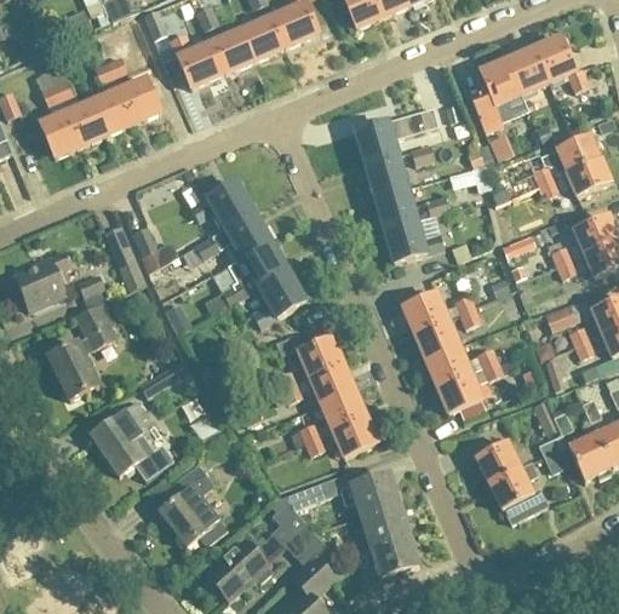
[(107,10),(102,0),(85,0),(92,16),(96,15),(107,10)]
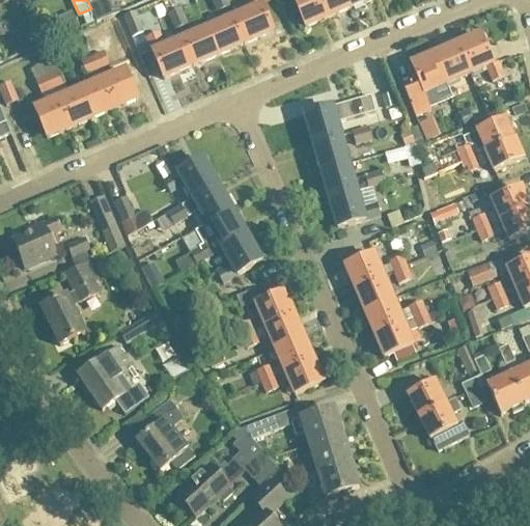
[(87,0),(91,8),(95,19),(113,11),(109,0),(87,0)]
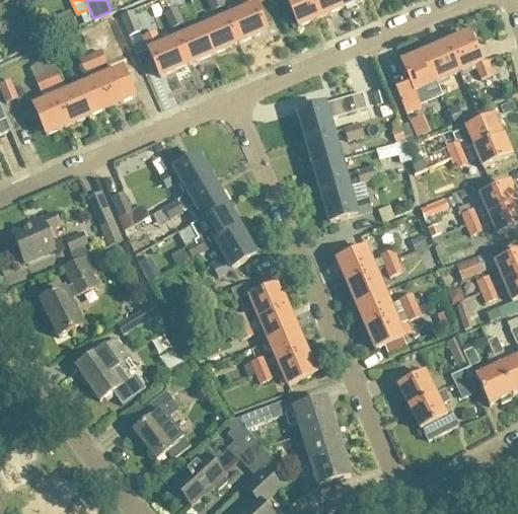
[(224,3),(223,0),(207,0),(211,9),(224,3)]
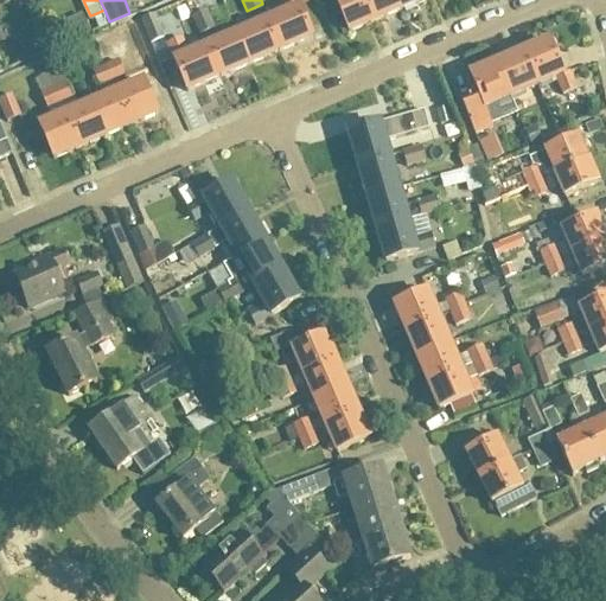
[(280,0),(285,8),(267,17),(280,46),(312,32),(299,2),(299,4),(297,0),(280,0)]
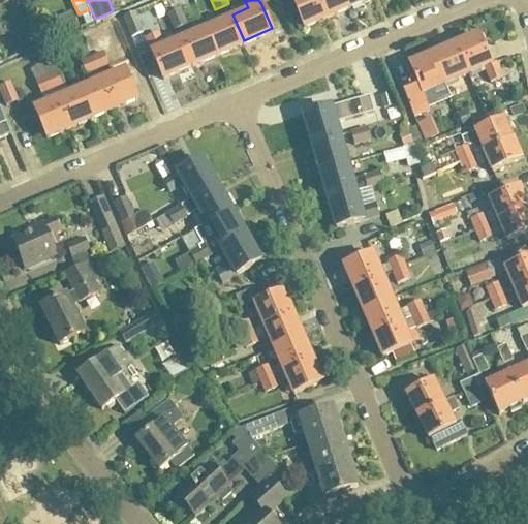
[(304,23),(327,13),(320,0),(293,0),(304,23)]
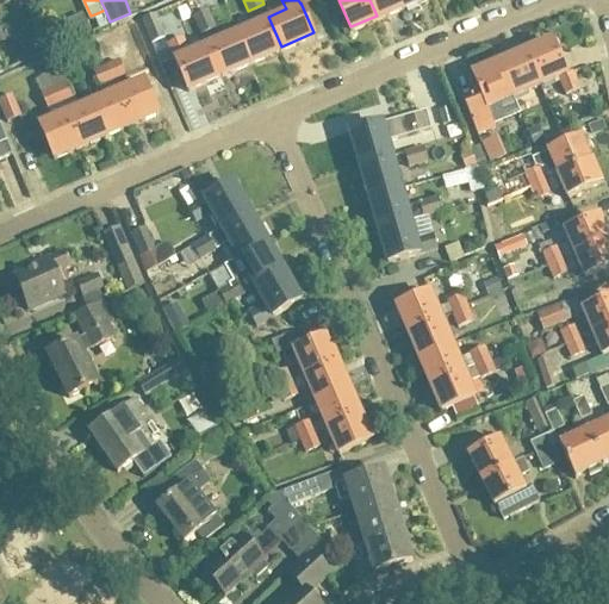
[(370,0),(377,16),(403,5),(401,0),(370,0)]
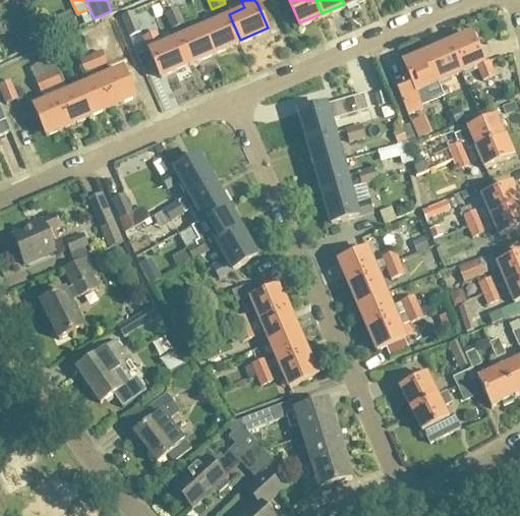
[(177,5),(164,11),(171,26),(184,20),(177,5)]
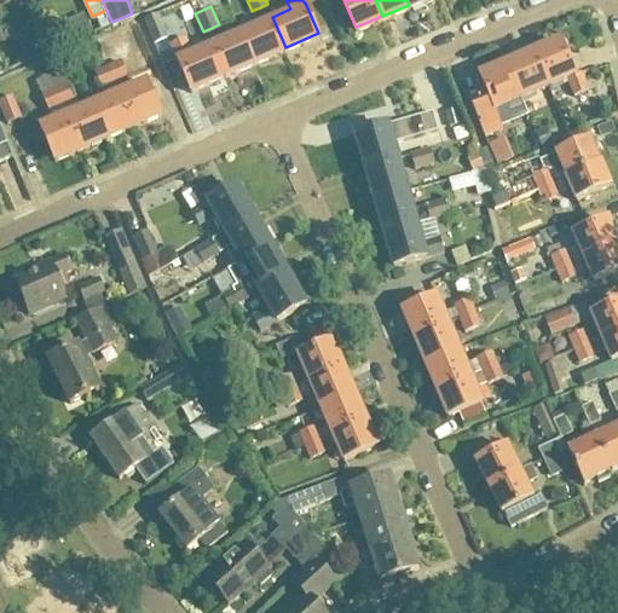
[(168,34),(159,11),(143,16),(152,40),(168,34)]
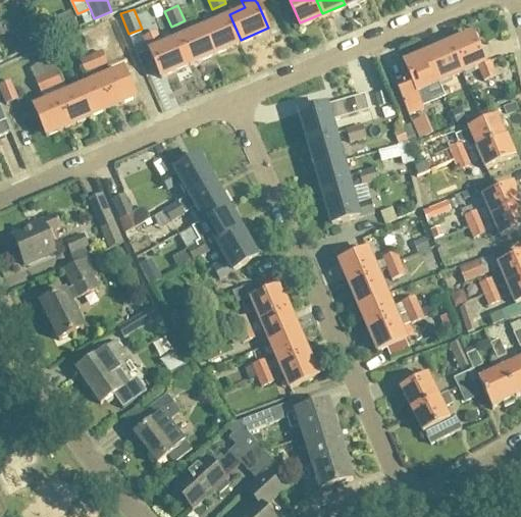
[(229,14),(203,26),(214,51),(241,40),(229,14)]
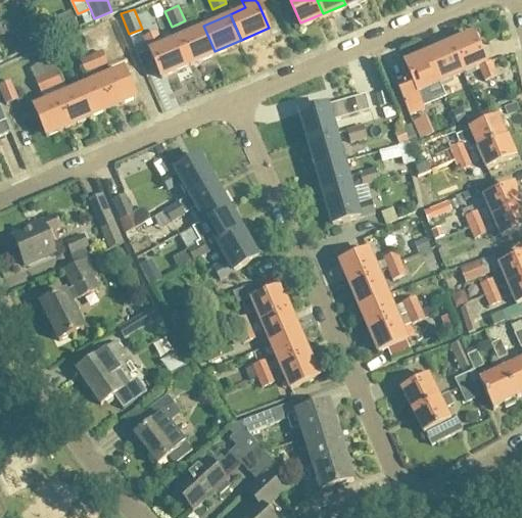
[(188,63),(215,51),(203,26),(177,37),(188,63)]
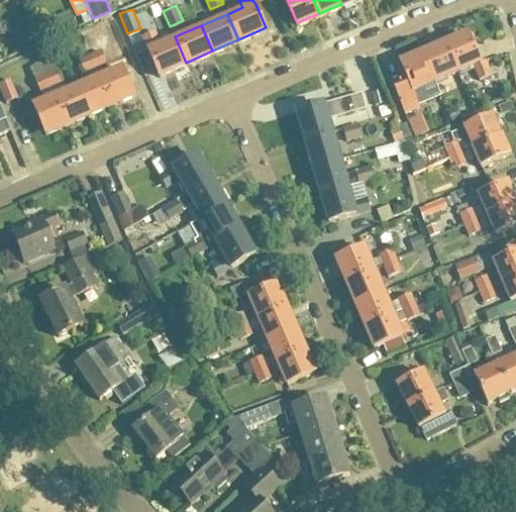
[(186,63),(175,36),(161,43),(153,28),(142,32),(149,47),(147,48),(160,74),(186,63)]
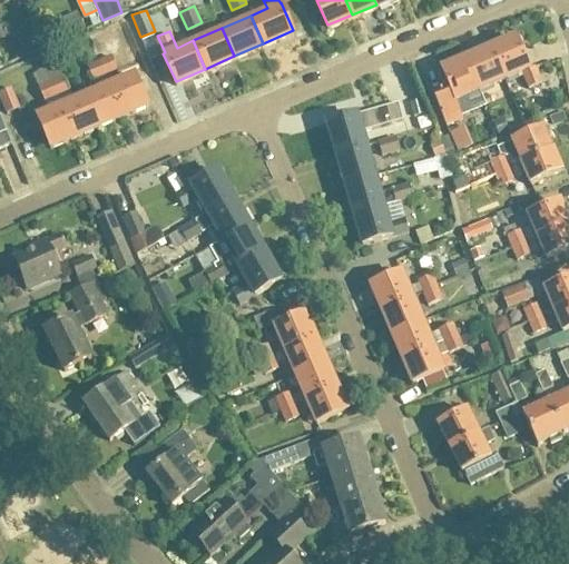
[(541,79),(535,61),(528,65),(513,35),(490,46),(503,77),(520,69),(528,85),(541,79)]
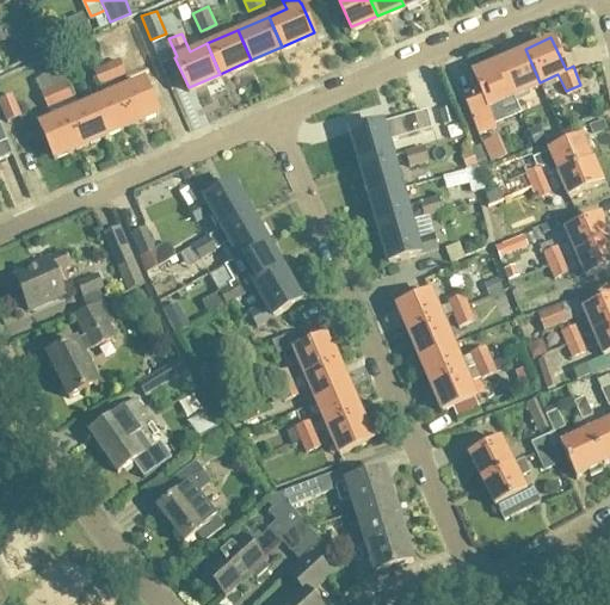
[(512,94),(540,82),(525,49),(498,61),(512,94)]
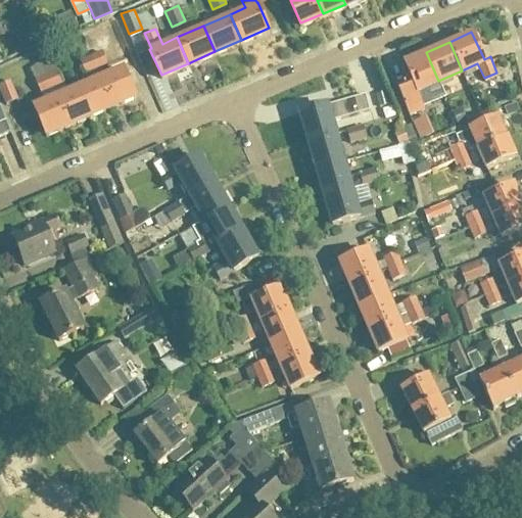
[(101,49),(92,53),(97,66),(107,62),(101,49)]
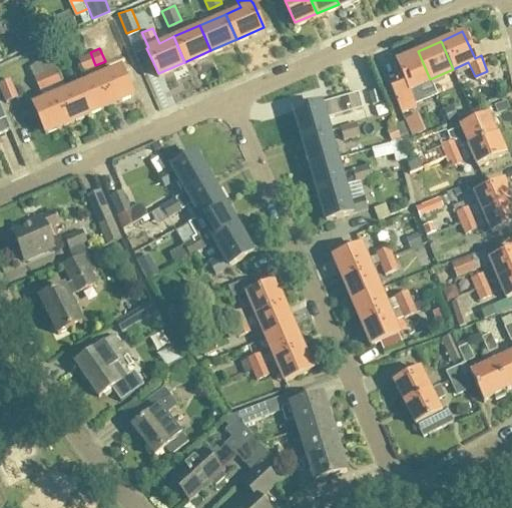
[(435,90),(430,79),(418,51),(396,60),(402,74),(387,80),(400,109),(423,99),(421,96),(435,90)]
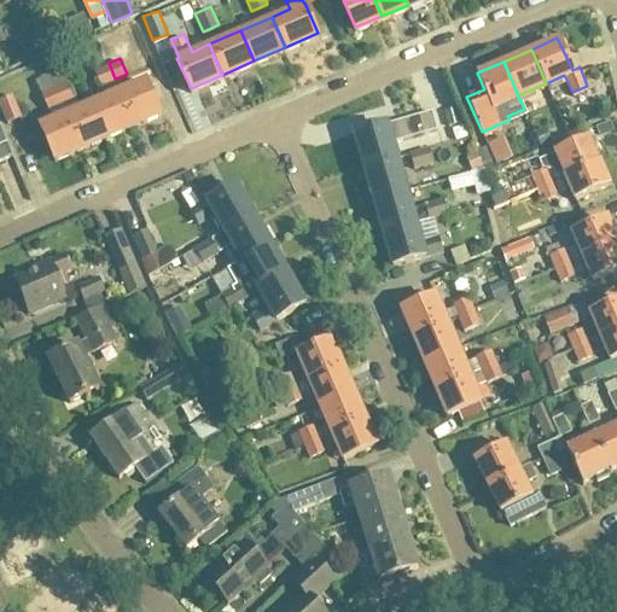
[(100,85),(115,79),(109,63),(94,70),(100,85)]
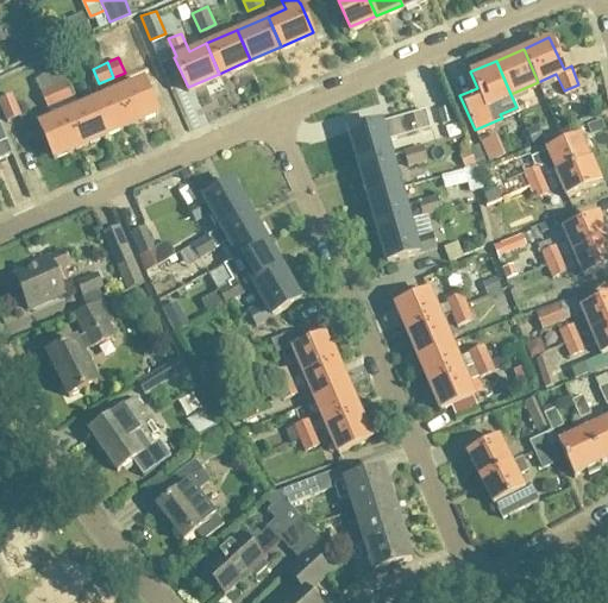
[(113,77),(118,89),(132,120),(158,108),(145,77),(130,85),(125,73),(113,77)]
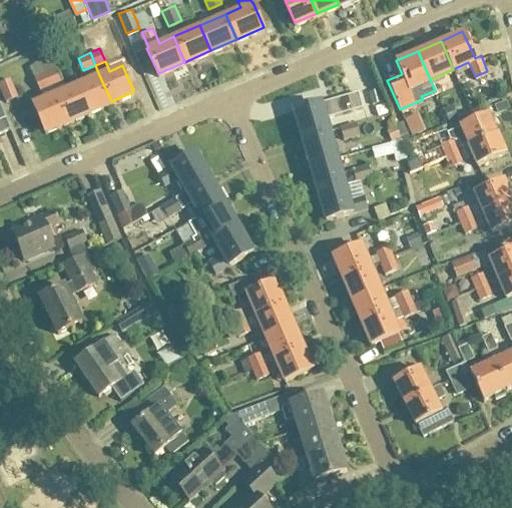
[(77,84),(89,111),(111,101),(99,75),(95,65),(83,70),(87,80),(77,84)]
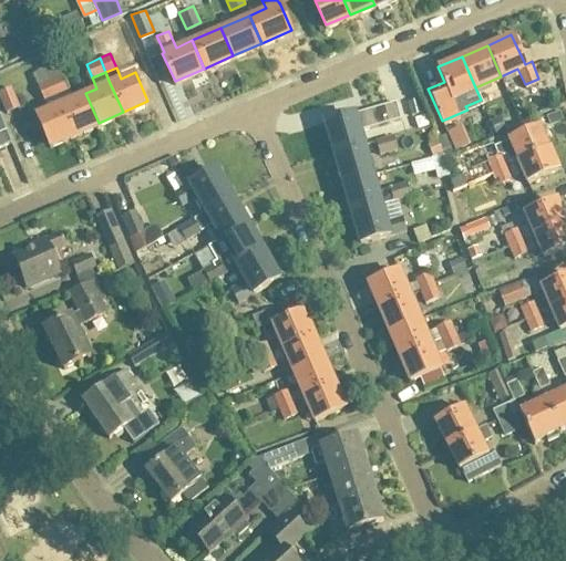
[(51,79),(58,93),(68,89),(62,74),(51,79)]
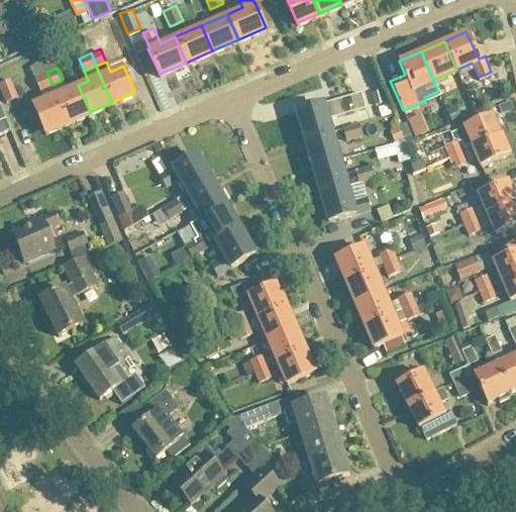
[(46,72),(34,77),(40,90),(53,85),(46,72)]
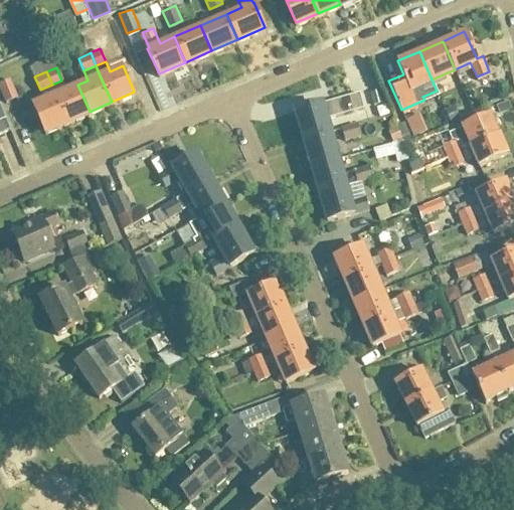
[(18,95),(10,76),(0,80),(0,87),(5,100),(18,95)]
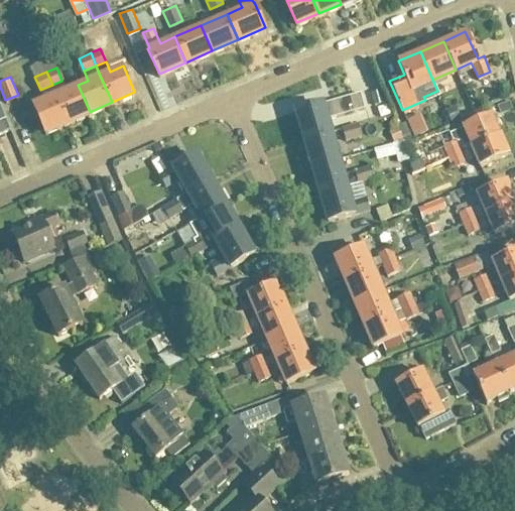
[(69,121),(90,112),(78,85),(66,90),(61,81),(52,85),(56,94),(69,121)]
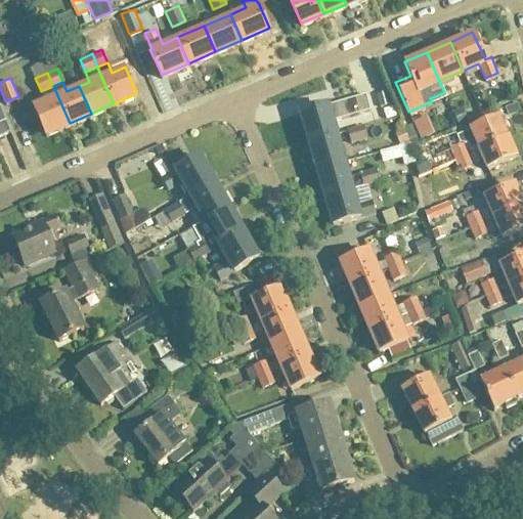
[(45,101),(34,105),(46,133),(70,123),(57,95),(53,86),(41,91),(45,101)]
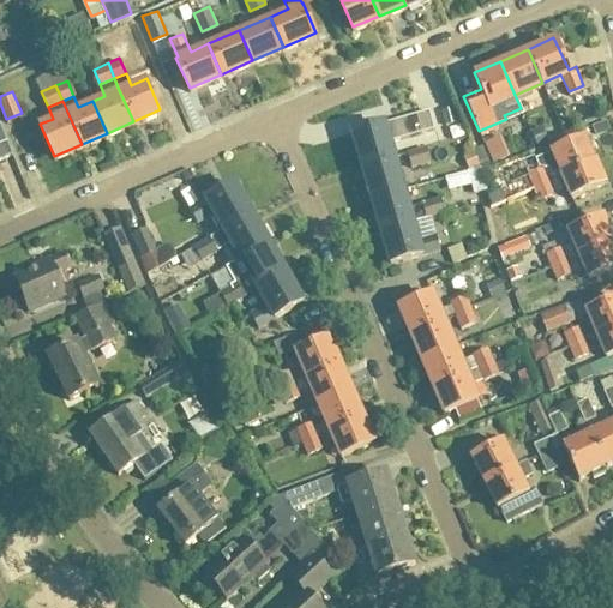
[(350,130),(361,164),(382,158),(394,155),(388,138),(433,125),(428,107),(383,120),(350,130)]
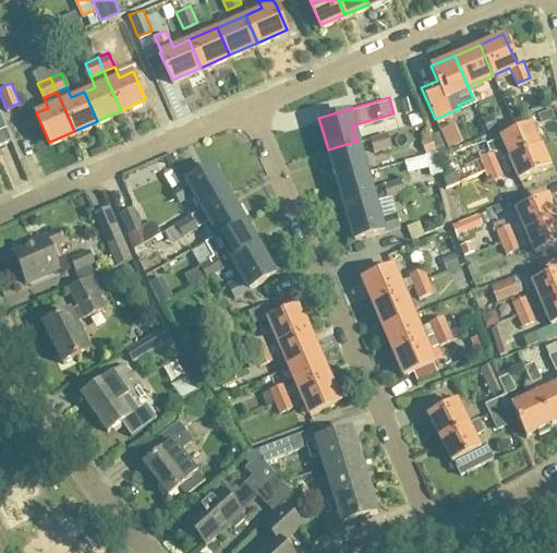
[(482,116),(488,131),(498,127),(493,111),(482,116)]
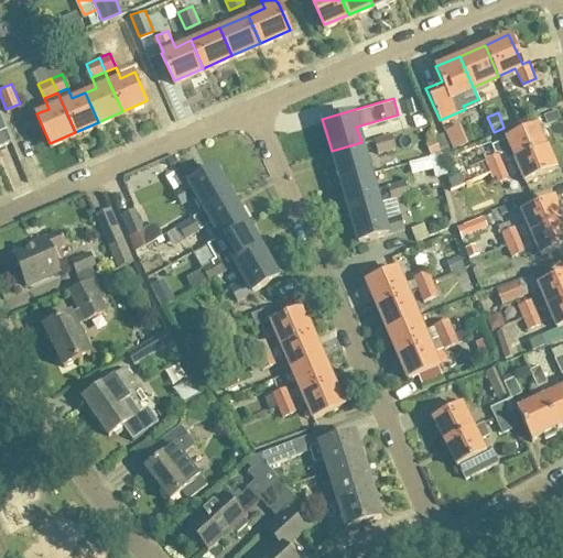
[(484,159),(489,170),(545,144),(536,123),(523,129),(519,120),(504,127),(508,135),(494,142),(498,152),(484,159)]
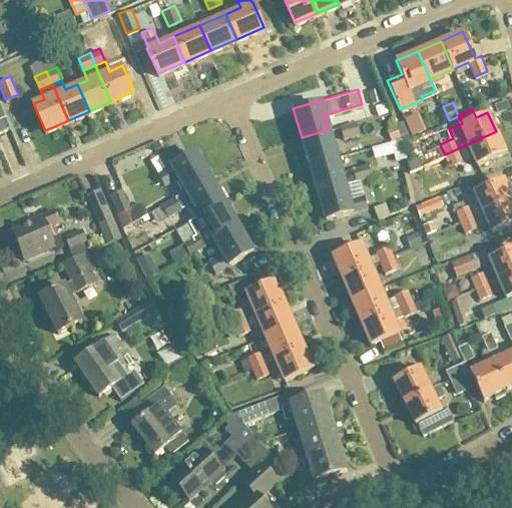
[(421,110),(408,115),(414,134),(428,129),(421,110)]
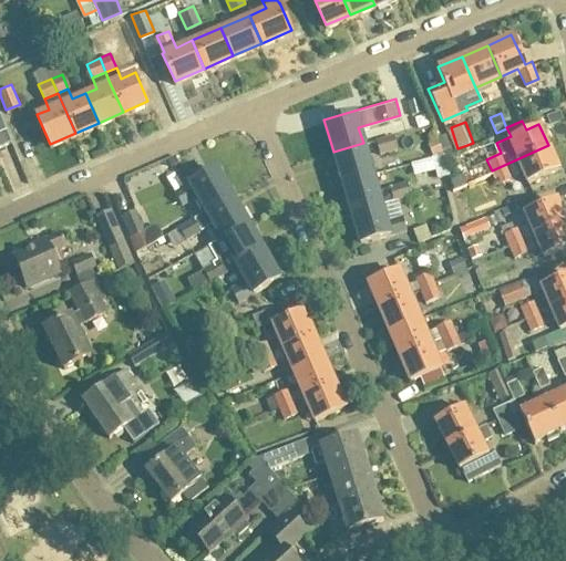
[(393,132),(374,137),(379,152),(397,146),(393,132)]
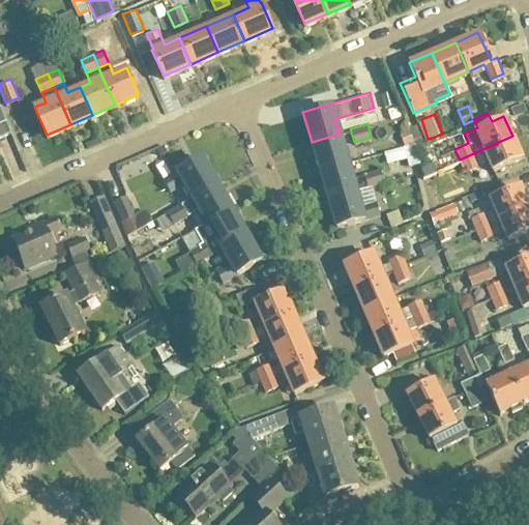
[(347,161),(340,134),(329,137),(312,142),(320,169),(347,161)]
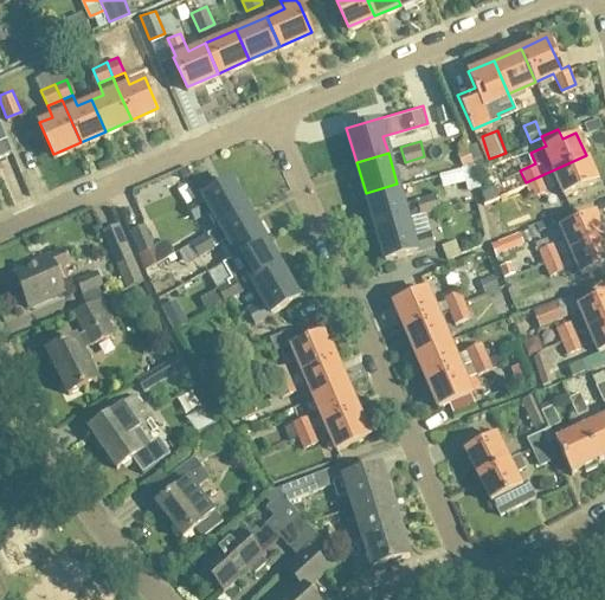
[(526,182),(532,194),(558,182),(562,193),(596,178),(586,155),(526,182)]
